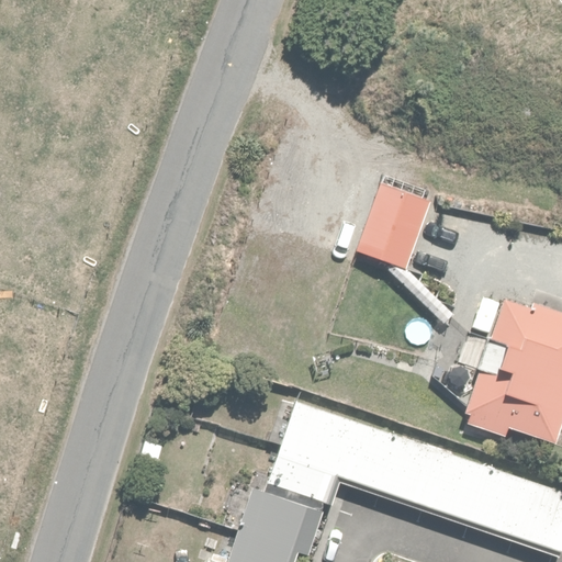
[(406,276),(430,203),(386,189),(361,261),(406,276)]
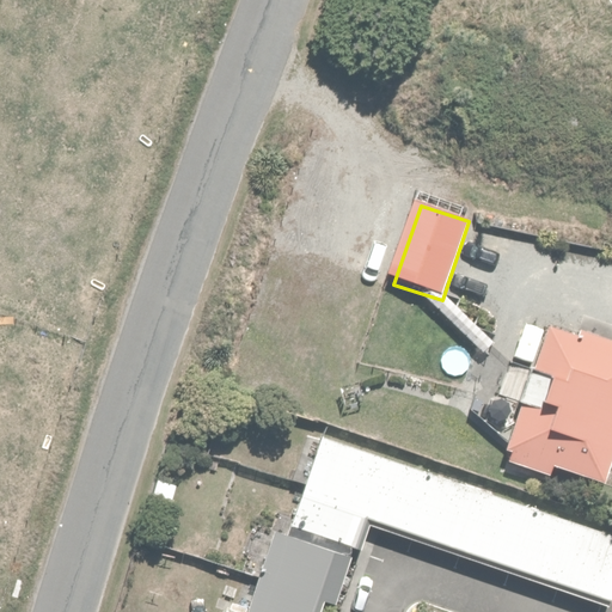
[(601,481),(611,448),(611,344),(555,326),(513,452),(601,481)]
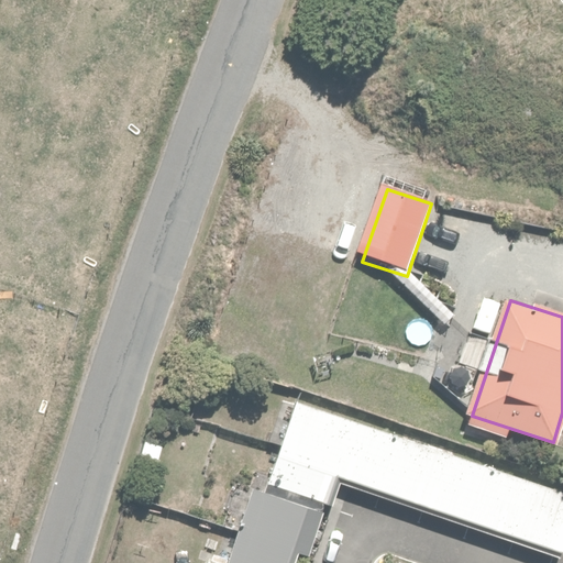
[(562,506),(562,484),(296,403),(269,487),(329,506),(338,481),(551,545),(562,506)]
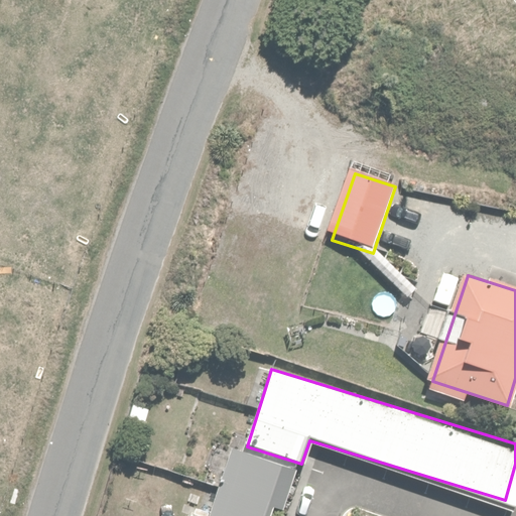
[(263,515),(279,464),(229,447),(208,515),(263,515)]
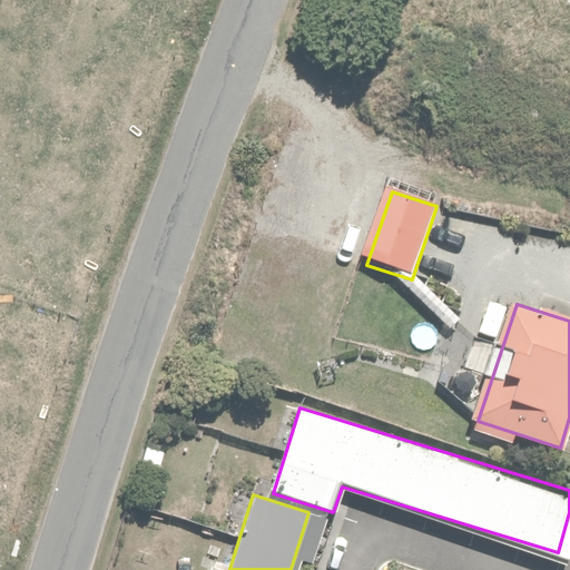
[(216,528),(195,521),(183,561),(204,568),(216,528)]
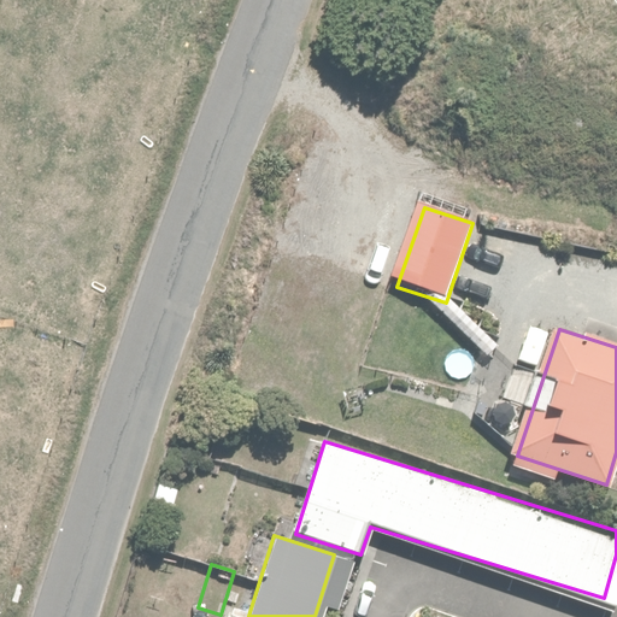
All buildings are outlined.
